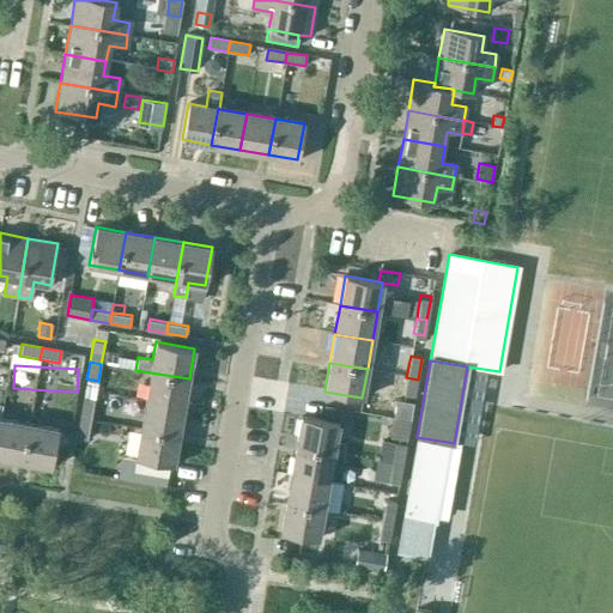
[(183,407),(189,378),(150,372),(145,401),(183,407)]
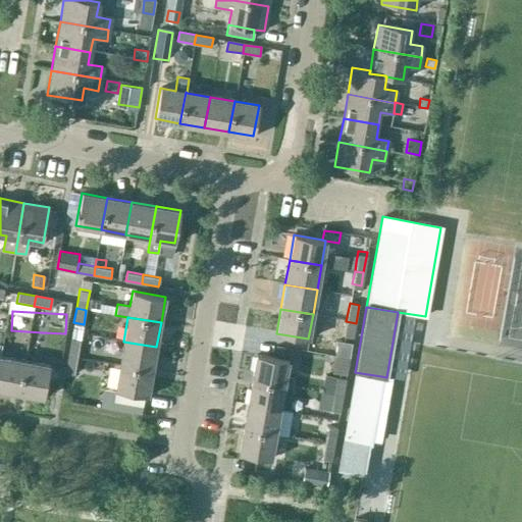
[(353,342),(356,323),(346,321),(343,340),(353,342)]
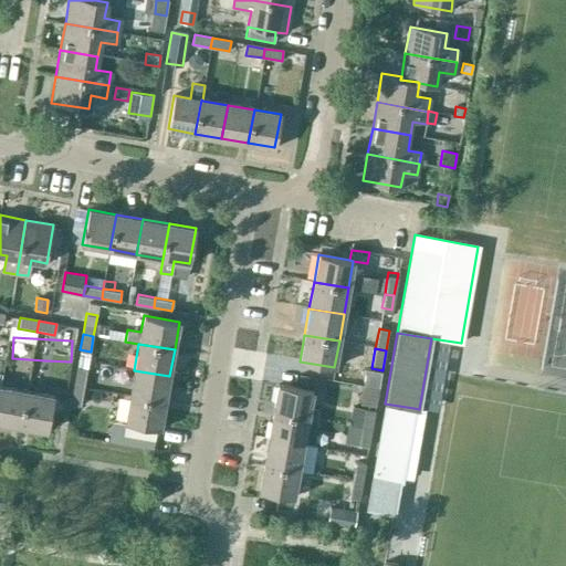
[(84,388),(87,369),(76,368),(73,386),(84,388)]
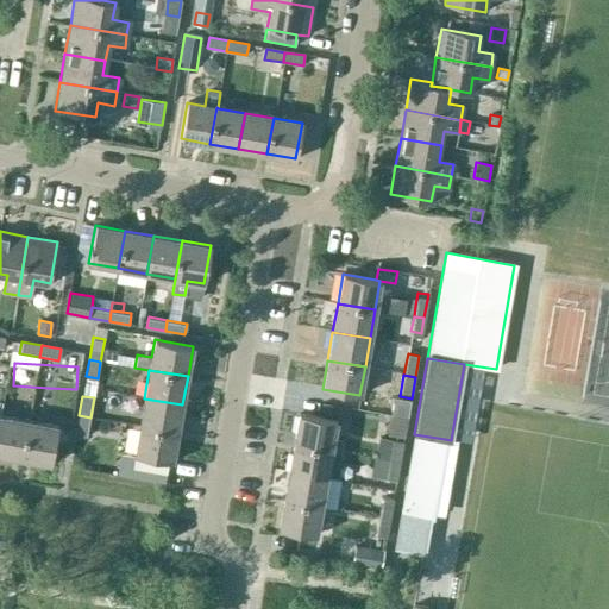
[(177,433),(182,405),(144,399),(139,426),(177,433)]
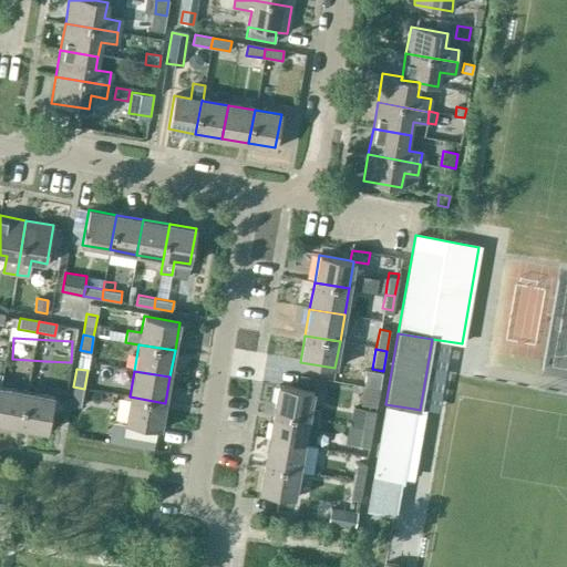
[(366,371),(363,387),(379,390),(382,373),(366,371)]
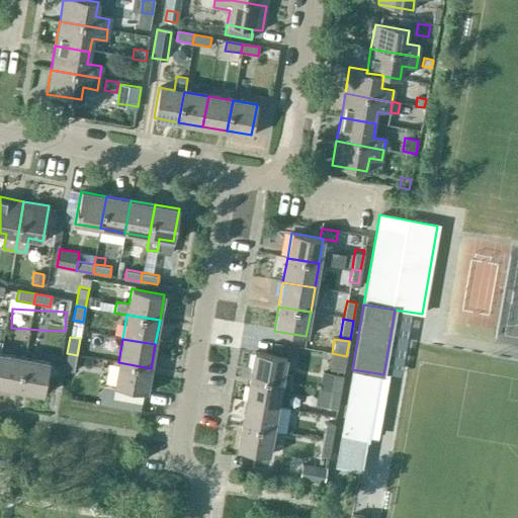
[(283,345),(281,352),(296,355),(297,347),(283,345)]
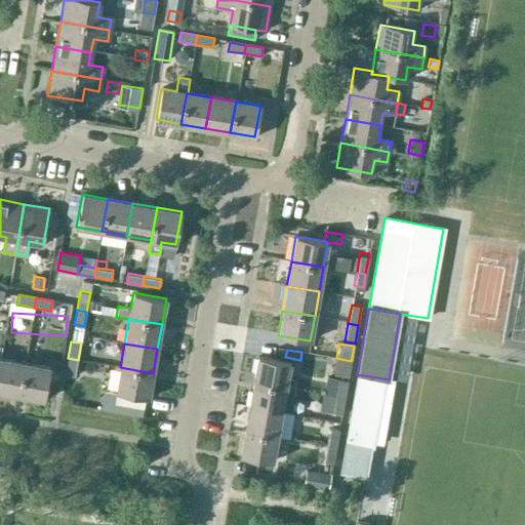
[(0,392),(18,395),(25,362),(0,357),(0,392)]
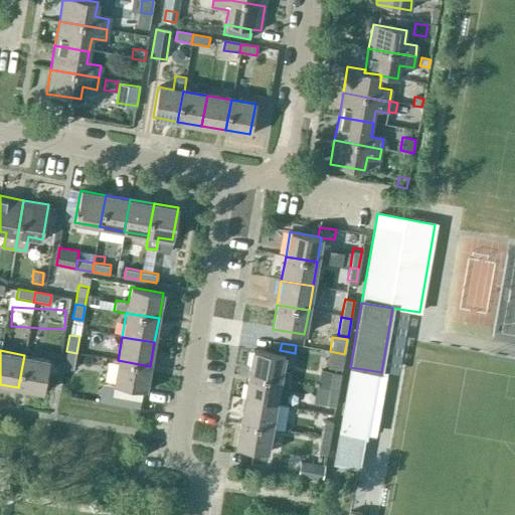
[(291,371),(282,370),(285,356),(251,350),(247,375),(289,382),(291,371)]
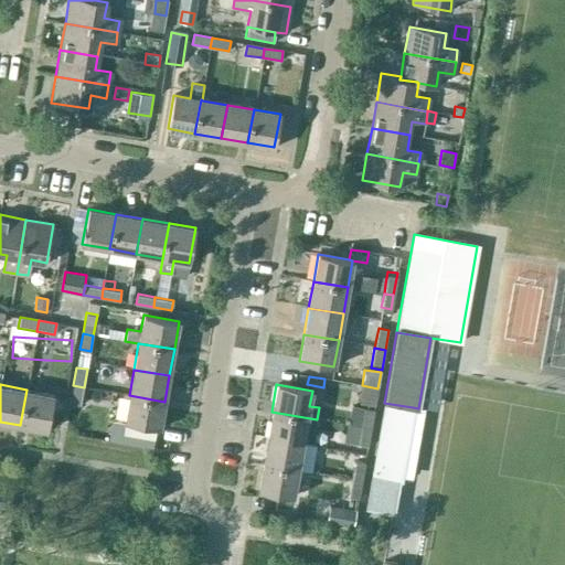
[(81,403),(84,387),(73,385),(71,402),(81,403)]
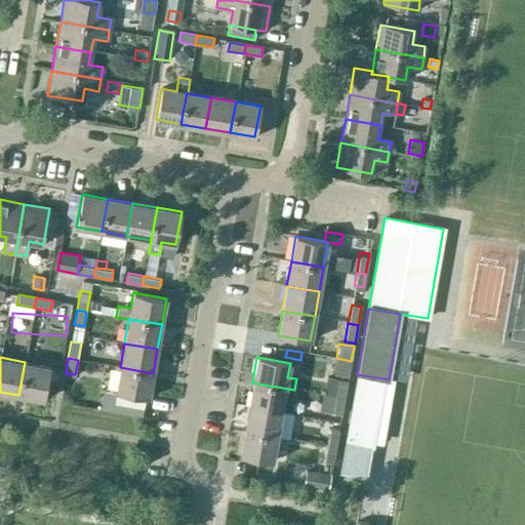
[(43,400),(49,366),(25,362),(18,395),(43,400)]
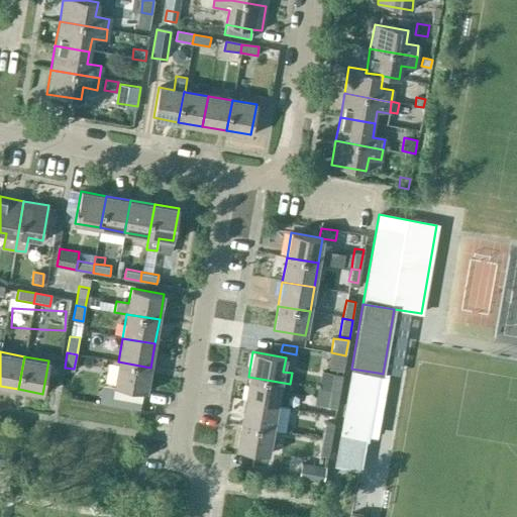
[(146,392),(150,368),(118,362),(114,386),(146,392)]
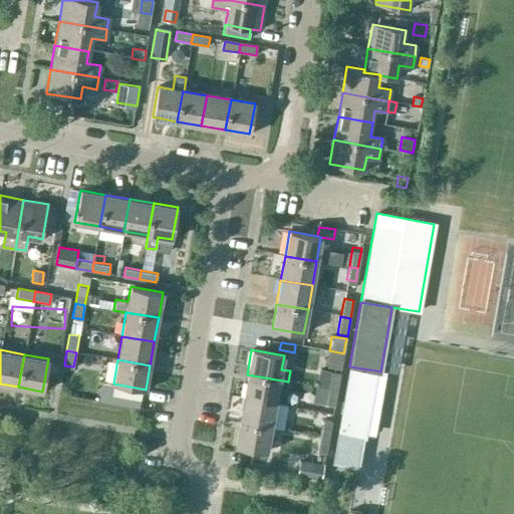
[(364,436),(375,370),(349,366),(338,432),(364,436)]
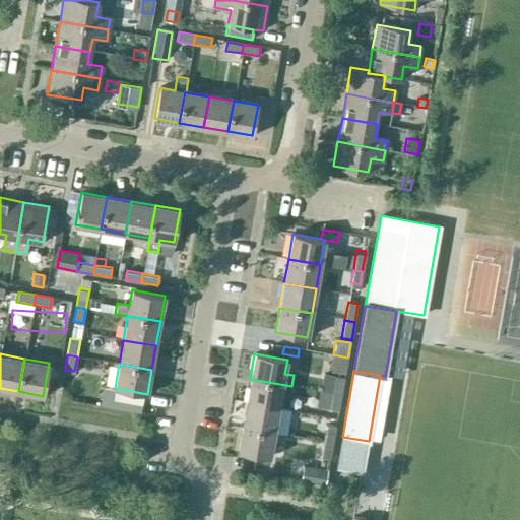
[(323,374),(321,390),(332,392),(335,376),(323,374)]
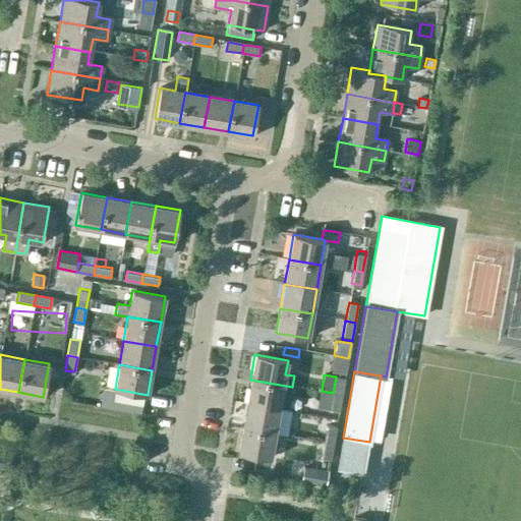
[(333,393),(343,395),(346,378),(336,377),(333,393)]
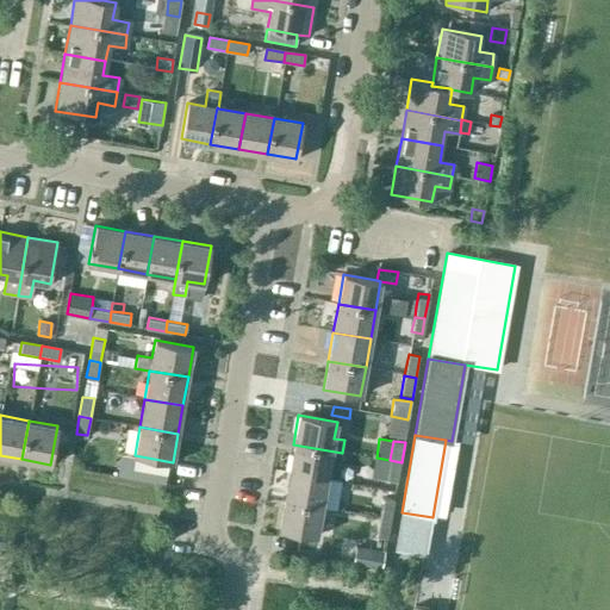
[(340,466),(342,453),(293,444),(288,473),(327,479),(329,465),(340,466)]
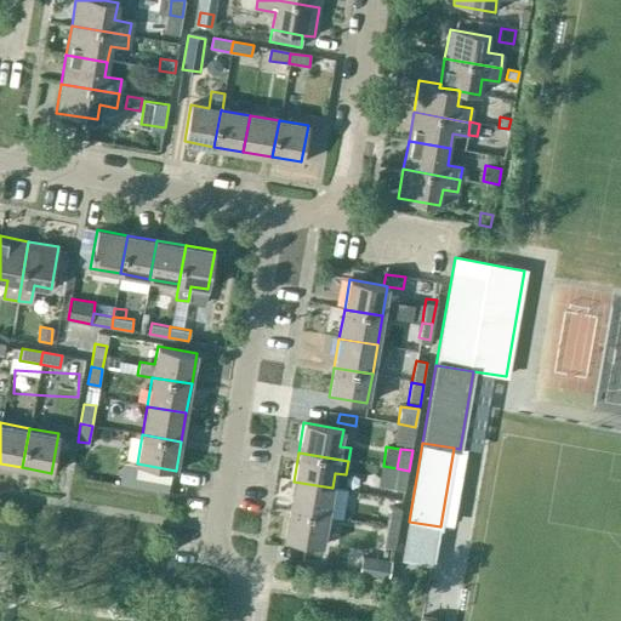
[(405,490),(409,471),(397,468),(393,489),(405,490)]
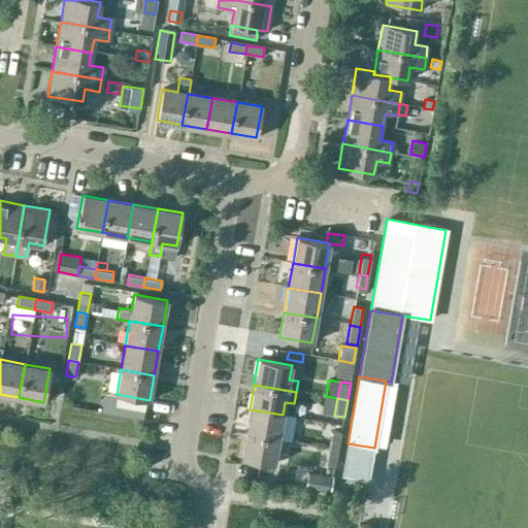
[(278,439),(283,415),(250,409),(245,434),(278,439)]
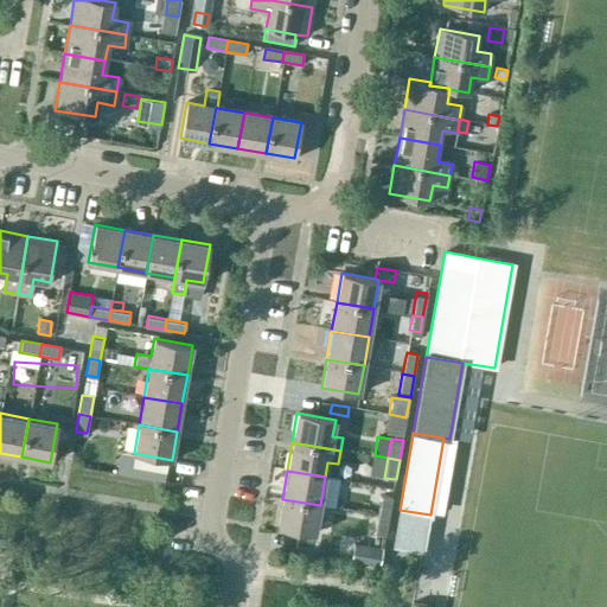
[(378,515),(390,517),(394,497),(381,496),(378,515)]
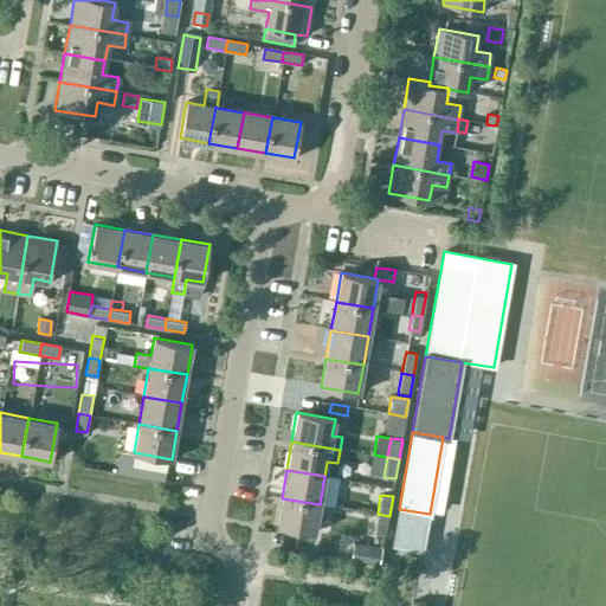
[(315,533),(320,504),(282,498),(277,526),(315,533)]
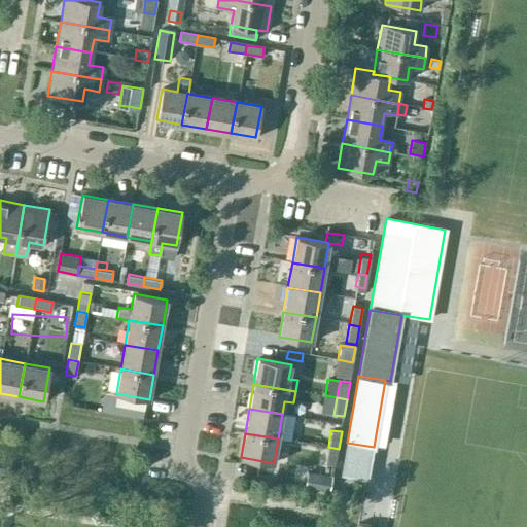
[(347,443),(341,475),(355,477),(367,479),(369,479),(374,447),(347,443)]
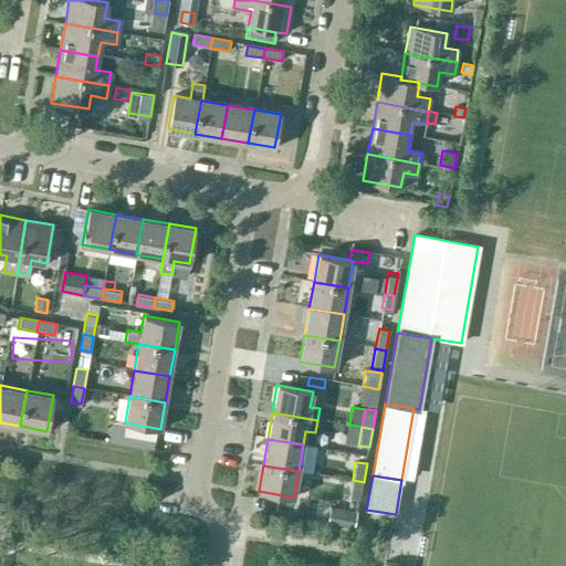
[(360,500),(364,482),(353,480),(349,498),(360,500)]
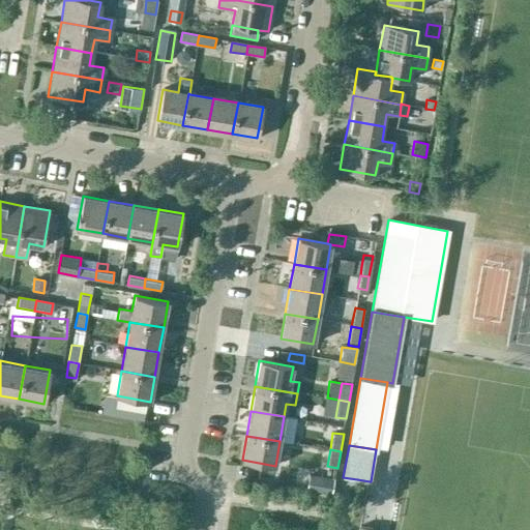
[(333,479),(308,475),(306,490),(330,494),(333,479)]
